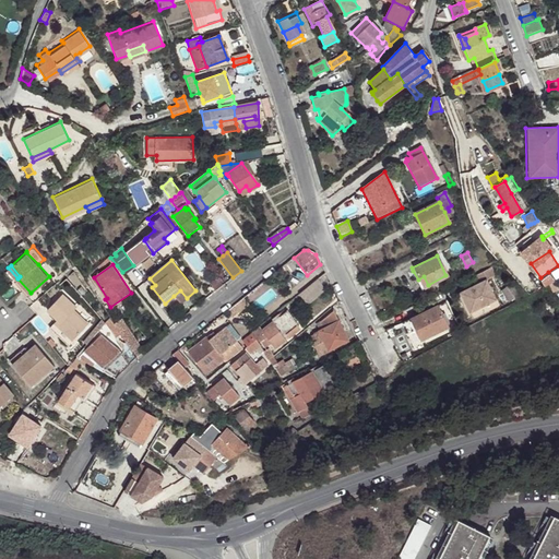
[(558,272),(558,265),(548,272),(552,276),(558,272)]
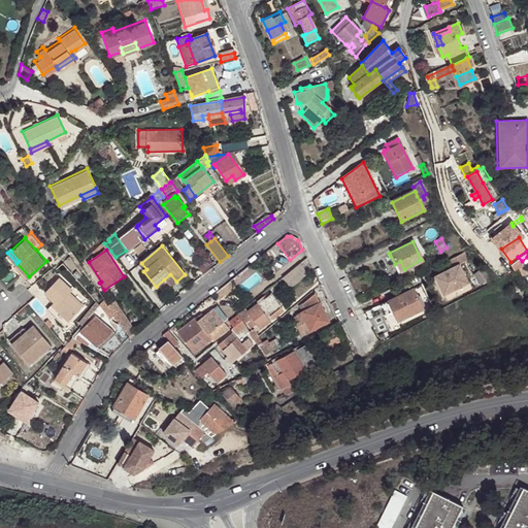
[(450,269),(434,277),(443,295),(467,284),(459,265),(467,261),(463,253),(447,262),(450,269)]
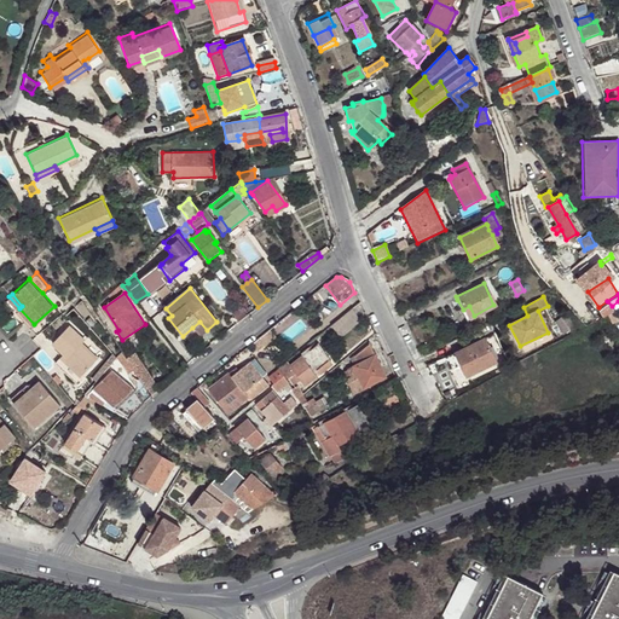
[(475,319),(474,316),(467,318),(463,310),(457,300),(452,302),(455,306),(456,306),(466,324),(475,319)]
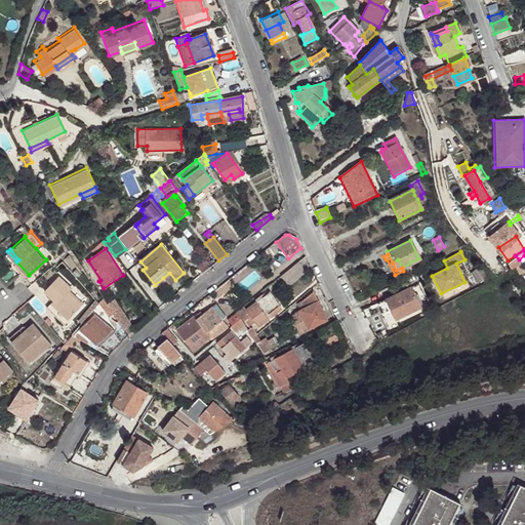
[(90,271),(83,258),(79,261),(87,273),(89,272),(90,271)]
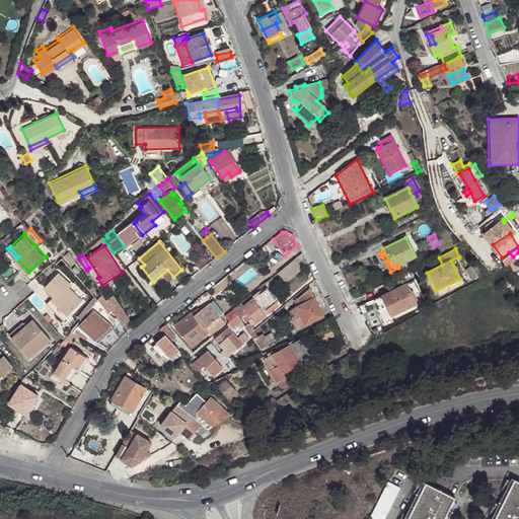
[(391,267),(397,265),(393,256),(388,260),(391,267)]
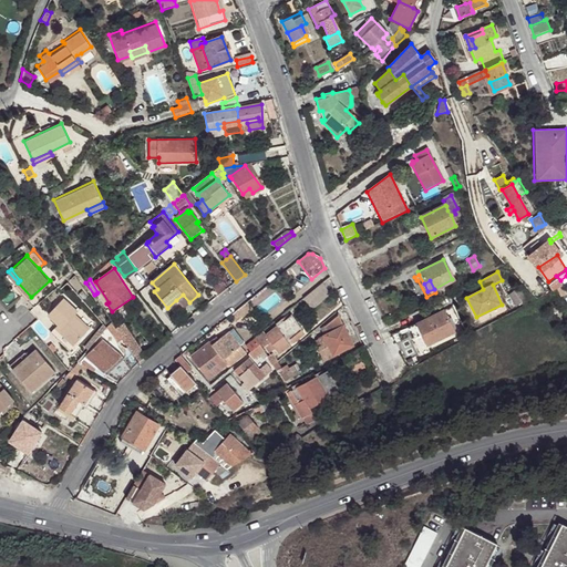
[(28,299),(31,297),(18,282),(14,285),(28,299)]
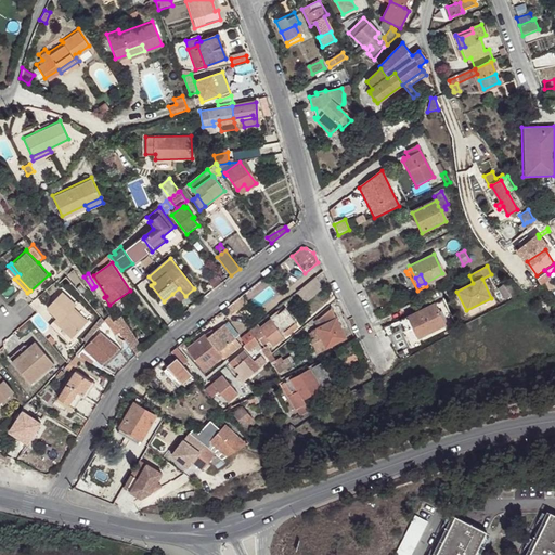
[(221,284),(216,276),(208,282),(214,289),(221,284)]
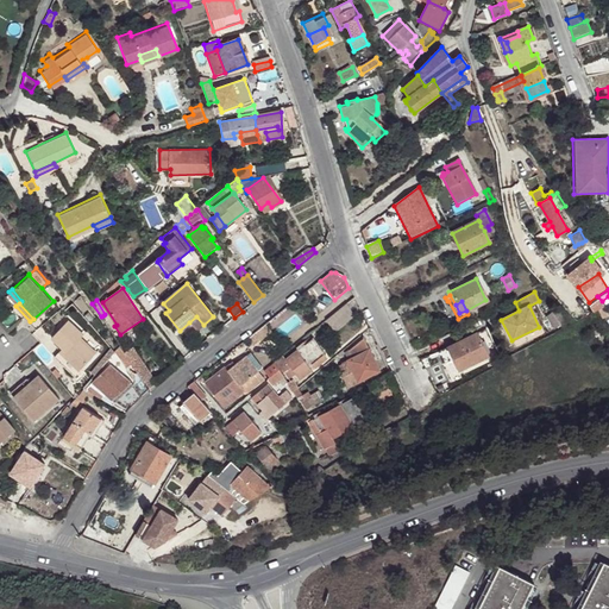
[(346,305),(325,322),(333,333),(353,318),(346,305)]
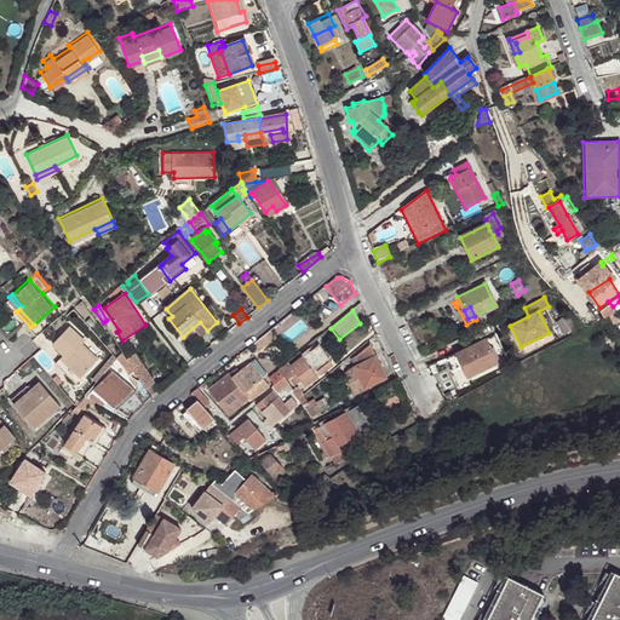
[(572,333),(581,325),(570,311),(555,323),(564,334),(569,329),(572,333)]
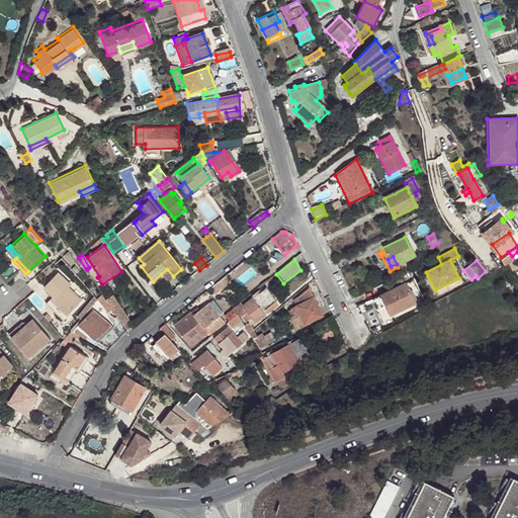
[(167,269),(161,274),(167,281),(173,276),(167,269)]
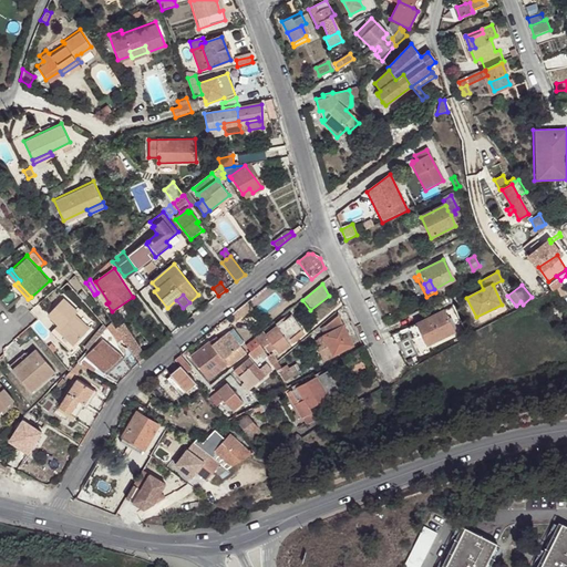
[(79,311),(64,298),(48,315),(59,325),(50,332),(69,350),(89,329),(74,315),(79,311)]
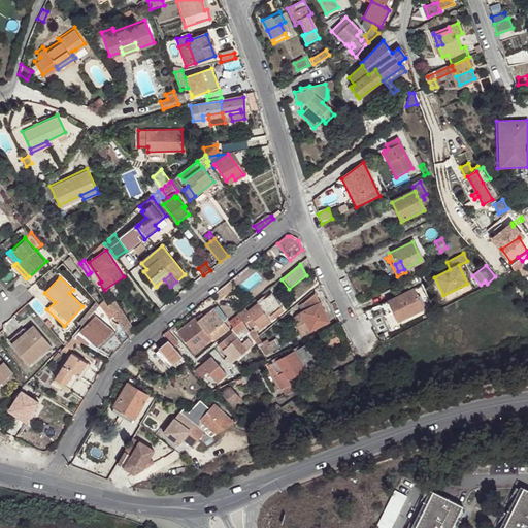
[(225,297),(220,290),(215,294),(219,301),(225,297)]
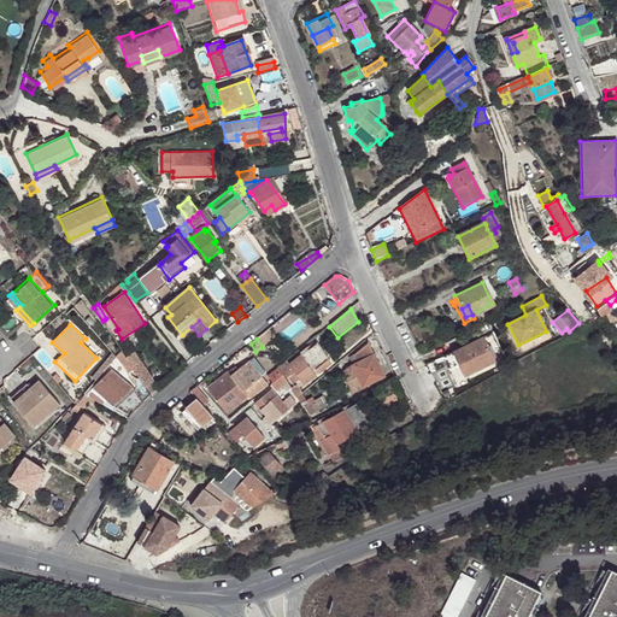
[(454,353),(460,365),(465,376),(494,362),(483,339),(454,353)]
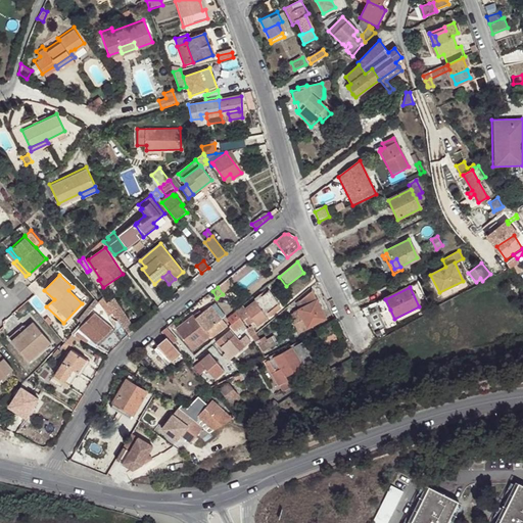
[(297,308),(307,329),(327,319),(318,298),(313,289),(296,302),(299,307),(297,308)]
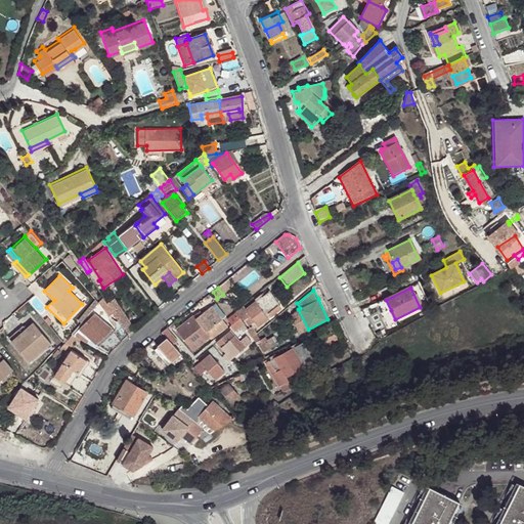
[(278,306),(268,293),(245,311),(243,308),(237,312),(242,320),(243,318),(249,326),(254,322),(258,328),(272,316),(269,313),(278,306)]
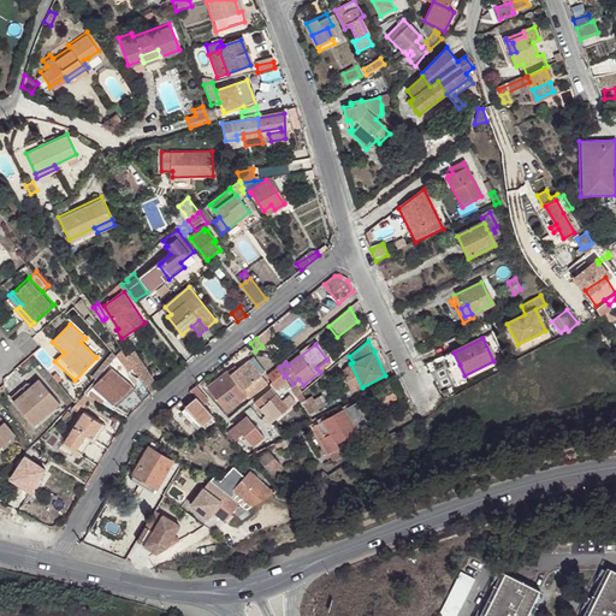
[(116,353),(112,349),(92,374),(95,377),(116,353)]
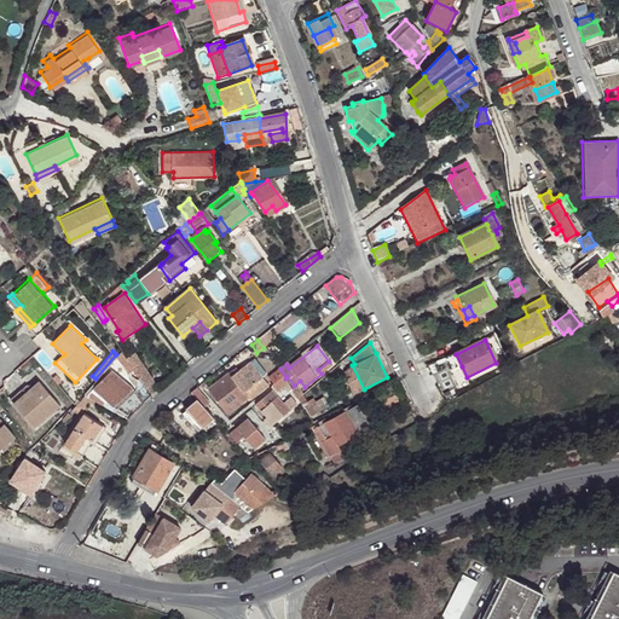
[(451,370),(462,366),(456,354),(449,358),(453,365),(450,368),(451,370)]
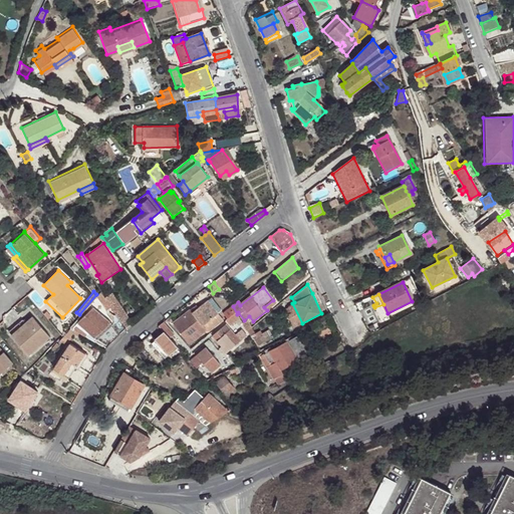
[(121,333),(129,327),(113,295),(105,299),(114,318),(121,333)]
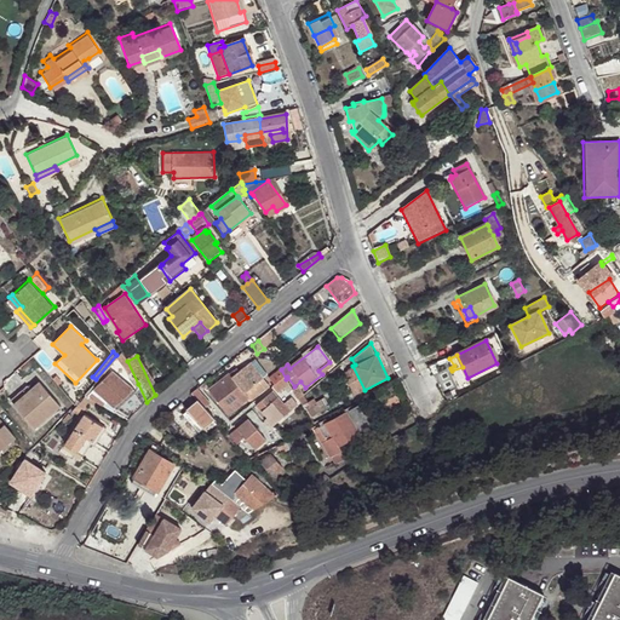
[(124,366),(120,361),(112,368),(113,369),(116,373),(124,366)]
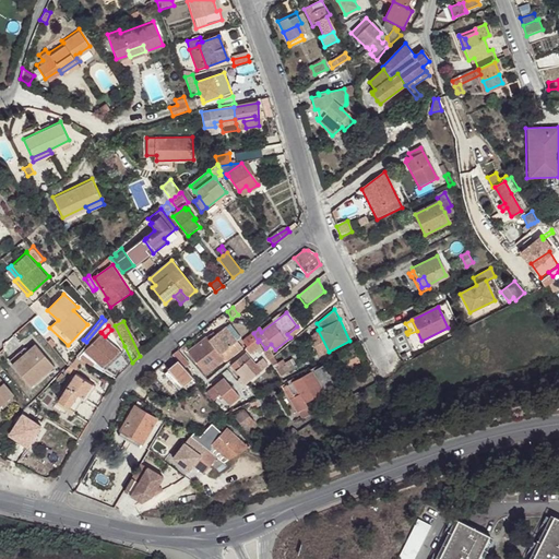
[(206,339),(189,353),(204,372),(222,358),(224,361),(245,345),(229,325),(209,341),(206,339)]
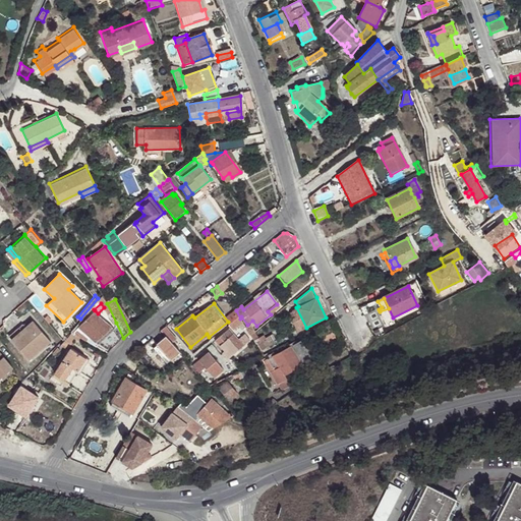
[(297,333),(306,328),(296,307),(287,312),(297,333)]
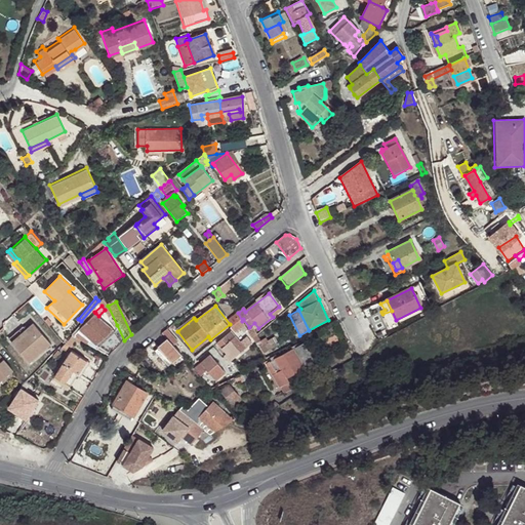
[(111,331),(114,328),(98,316),(95,313),(79,329),(97,345),(111,331)]
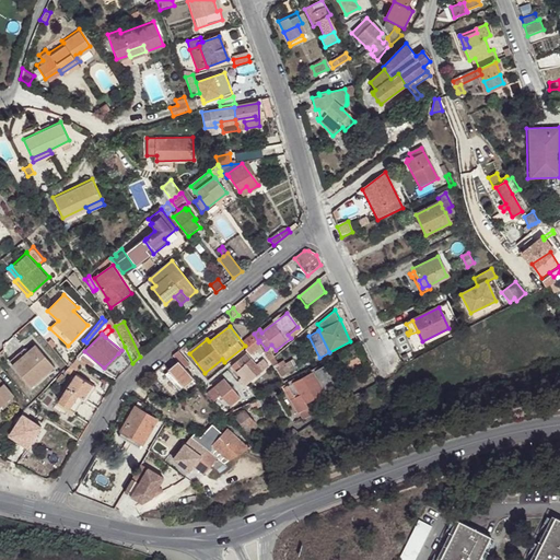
[(251,354),(259,347),(255,339),(245,348),(251,354)]
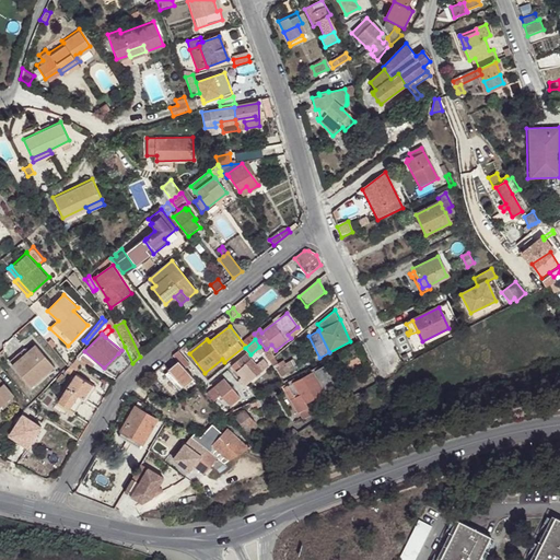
[(35,345),(26,351),(30,354),(14,368),(32,386),(55,366),(35,345)]
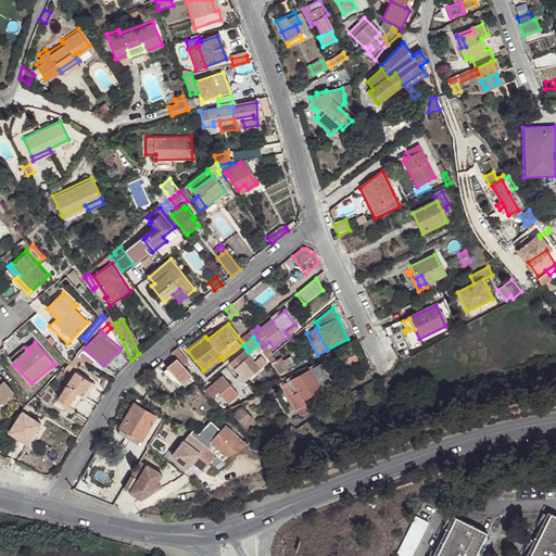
[(119,355),(126,365),(131,361),(124,344),(121,348),(117,351),(119,355)]
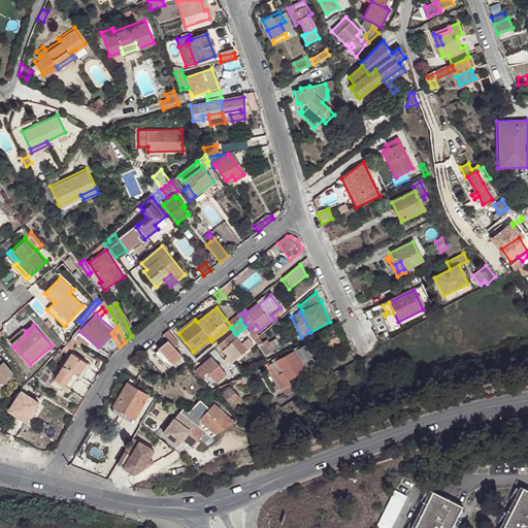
[(28,334),(25,331),(23,328),(8,339),(13,347),(28,334)]
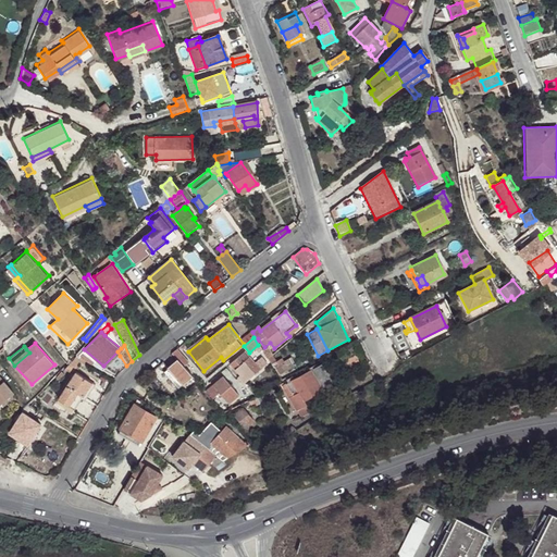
[(83,349),(77,355),(102,370),(103,370),(103,366),(84,349),(83,349)]
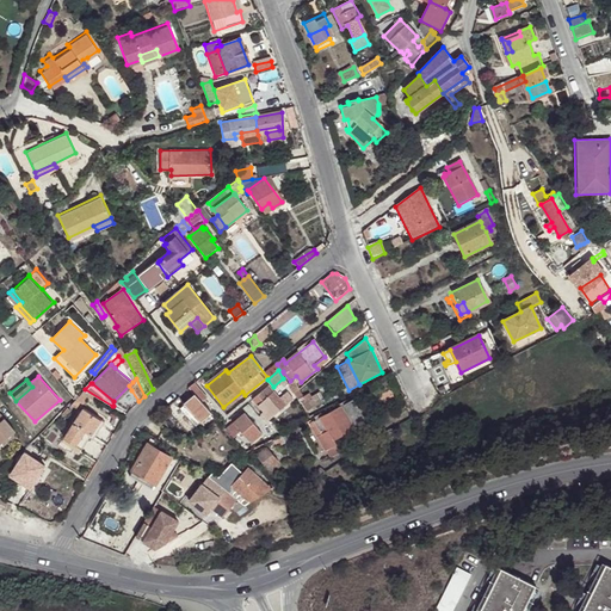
[(208,397),(195,383),(189,388),(195,395),(202,402),(208,397)]
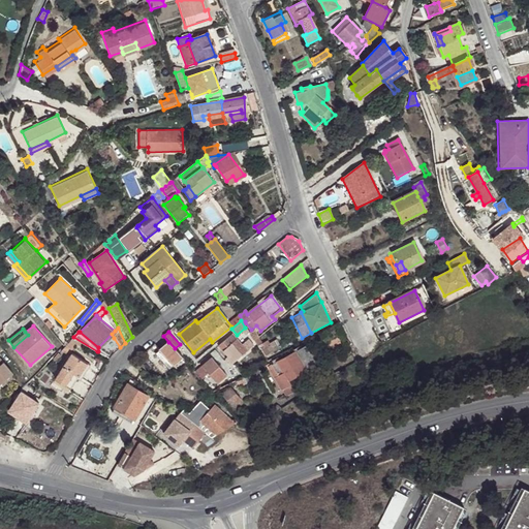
[(98,351),(114,338),(112,334),(98,347),(98,351)]
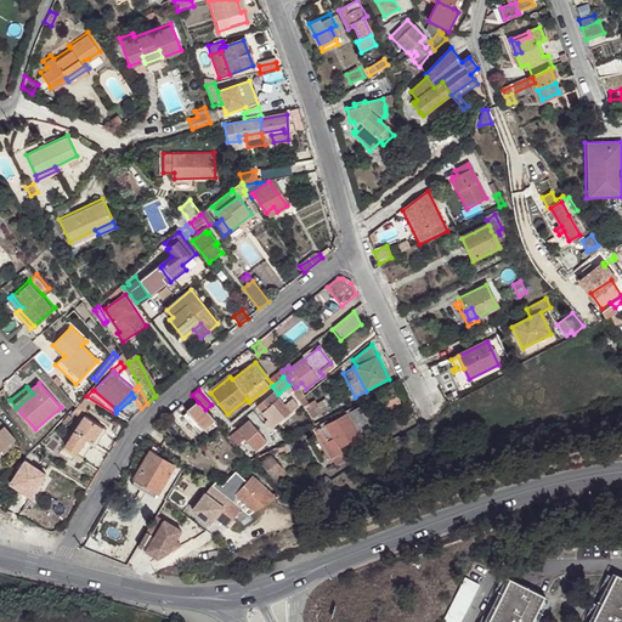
[(269,419),(265,420),(265,422),(270,429),(273,427),(275,425),(288,416),(276,401),(272,405),(267,397),(258,406),(263,412),(269,419)]
